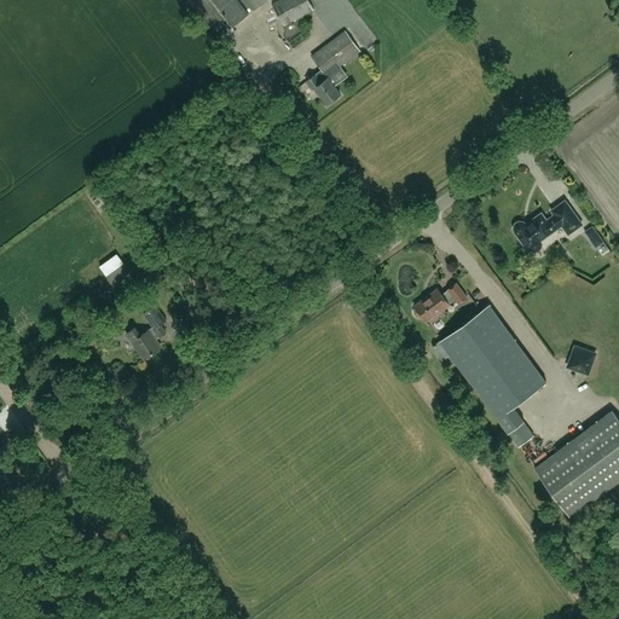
[(187,0),(217,38),(249,13),(237,0),(187,0)]
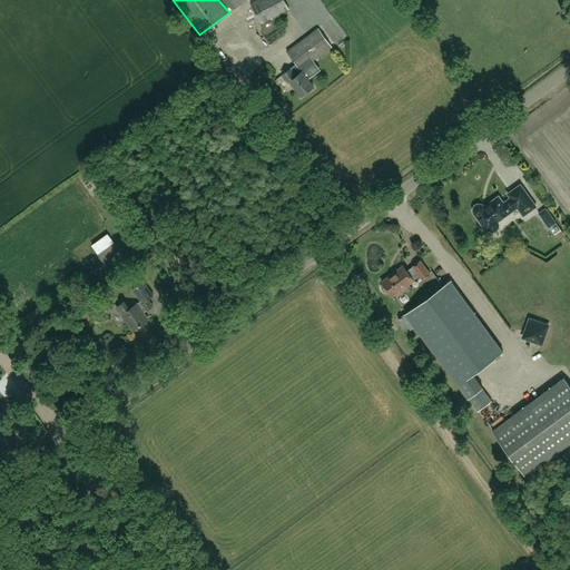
[(226,0),(234,10),(246,0),(226,0)]
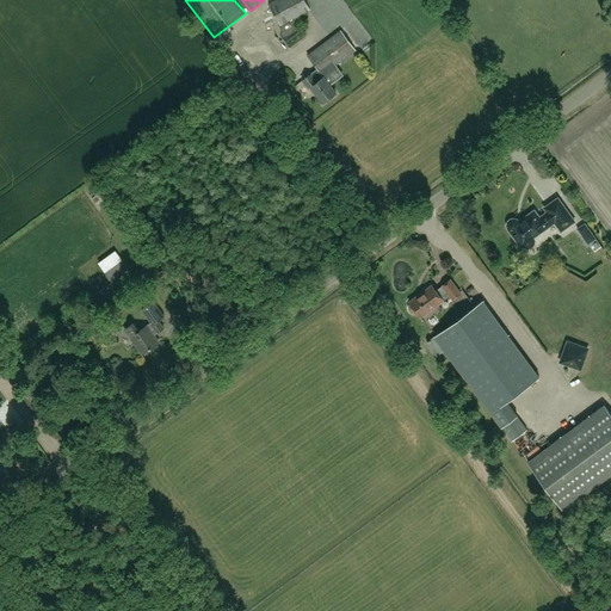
[(310,10),(304,0),(275,0),(267,4),(279,25),(310,10)]
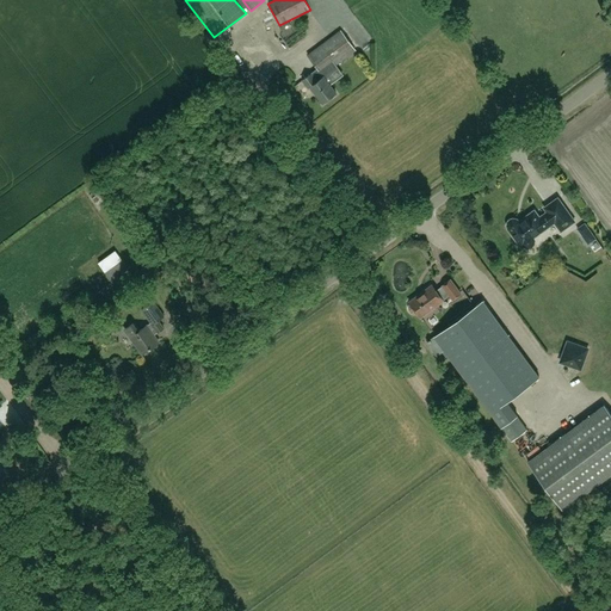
[(335,66),(356,50),(341,30),(308,55),(318,68),(302,80),(308,88),(310,86),(323,103),(337,93),(325,76),(337,67),(335,66)]
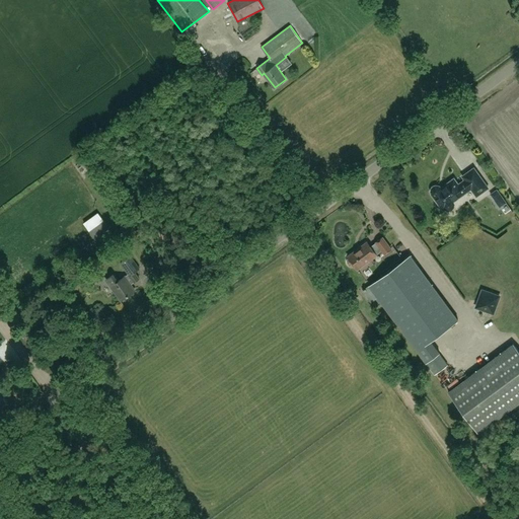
[(431,189),(431,192),(432,195),(443,209),(444,208),(447,210),(450,211),(453,210),(455,207),(455,204),(454,201),(471,189),(476,196),(488,188),(473,167),(462,176),(464,179),(458,184),(454,178),(441,188),(439,186),(436,186),(433,187),(431,189)]
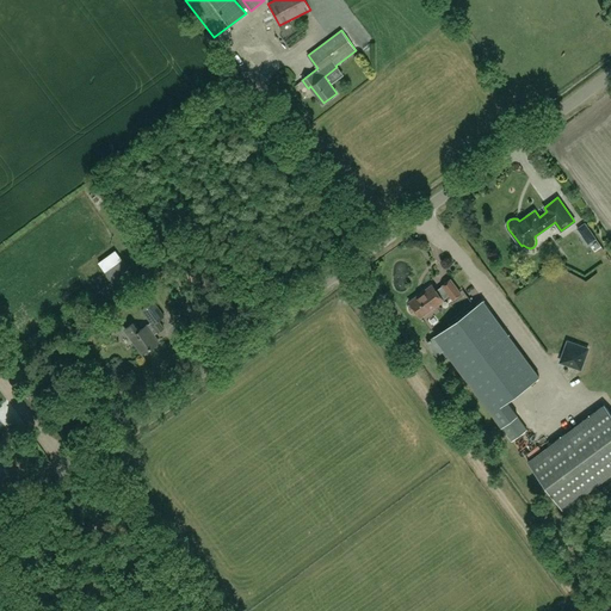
[(582,236),(591,232),(585,223),(576,228),(582,236)]
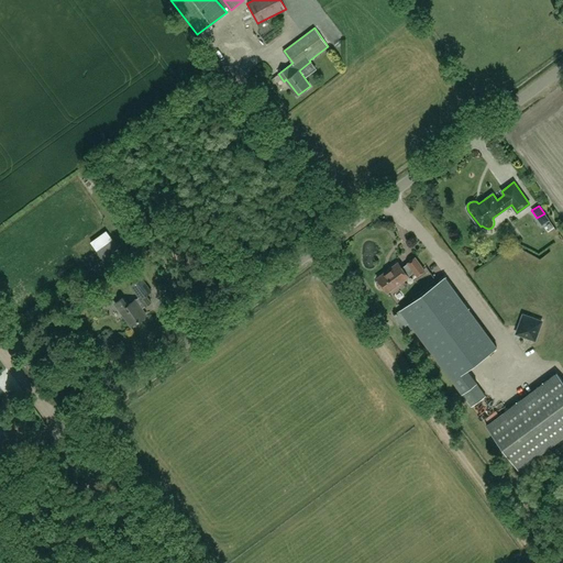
[(108,230),(92,240),(98,247),(113,238),(108,230)]
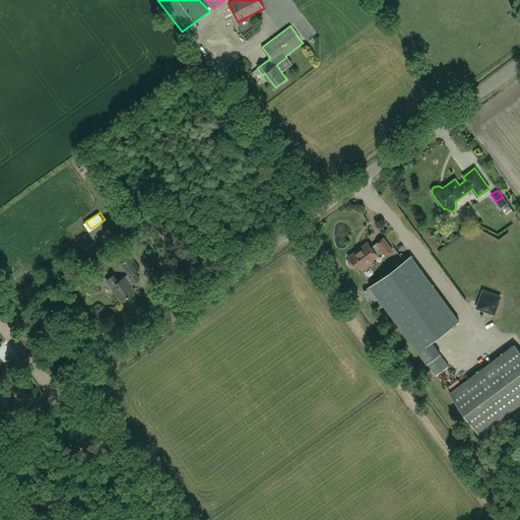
[(109,229),(104,221),(89,232),(94,239),(109,229)]
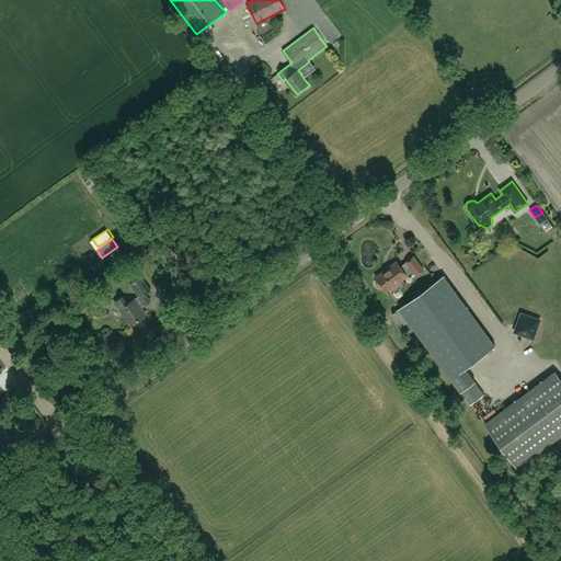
[(408,275),(413,271),(416,275),(424,270),(414,256),(407,262),(408,263),(402,267),(398,262),(377,277),(377,278),(376,282),(376,285),(378,287),(381,288),(384,287),(387,292),(408,276),(408,275)]
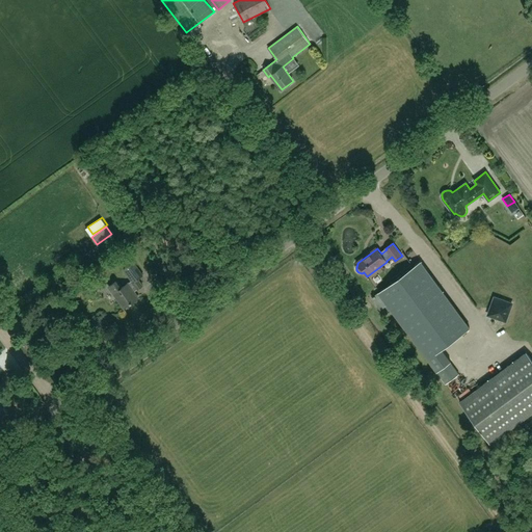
[(379,292),(437,372),(447,384),(459,374),(451,363),(451,362),(442,349),(470,328),(421,262),(379,292)]
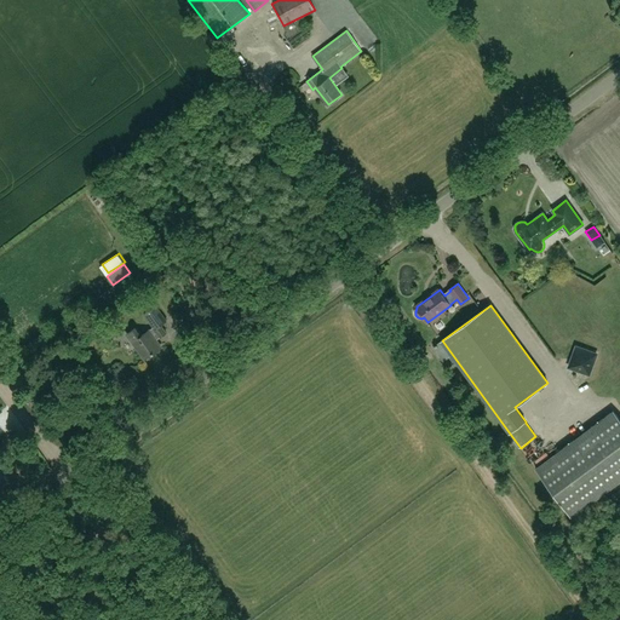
[(156,340),(167,333),(161,326),(167,321),(155,306),(144,315),(154,327),(141,337),(135,329),(127,334),(145,359),(161,348),(156,340)]
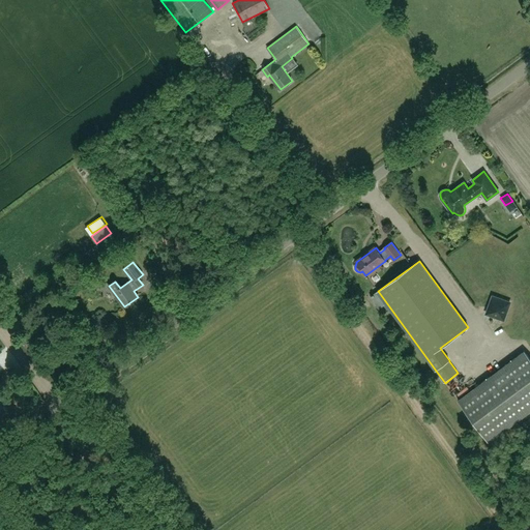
[(97,277),(90,283),(94,289),(102,284),(97,277)]
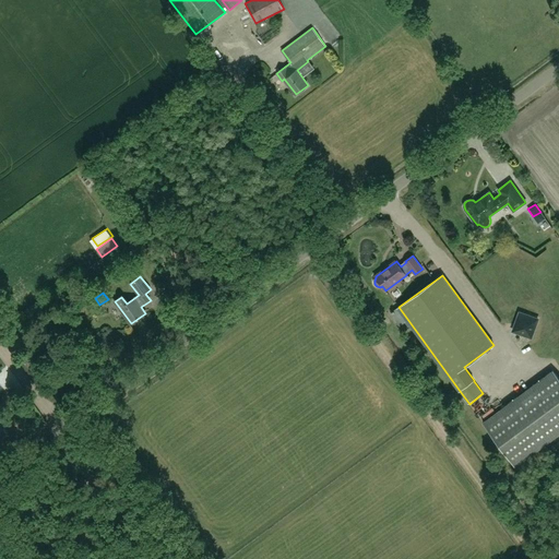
[(513,331),(516,332),(532,337),(538,319),(520,312),(514,328),(513,331)]
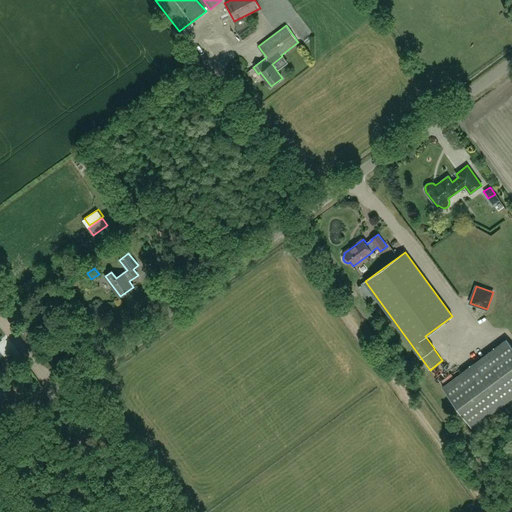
[(472,427),(511,397),(511,345),(507,339),(443,387),(472,427)]
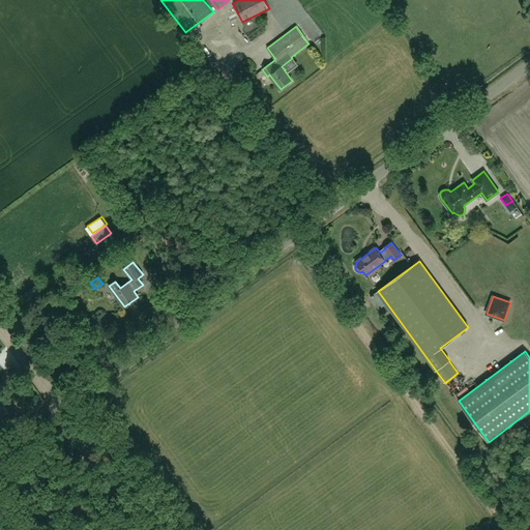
[(464,383),(452,390),(455,394),(466,387),(464,383)]
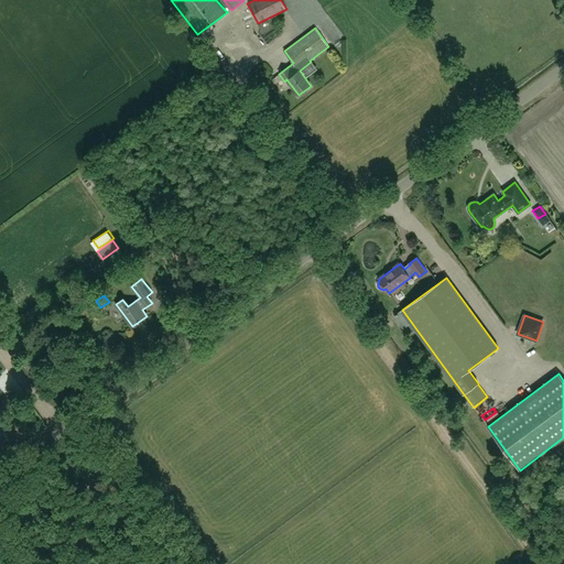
All buildings are outlined.
